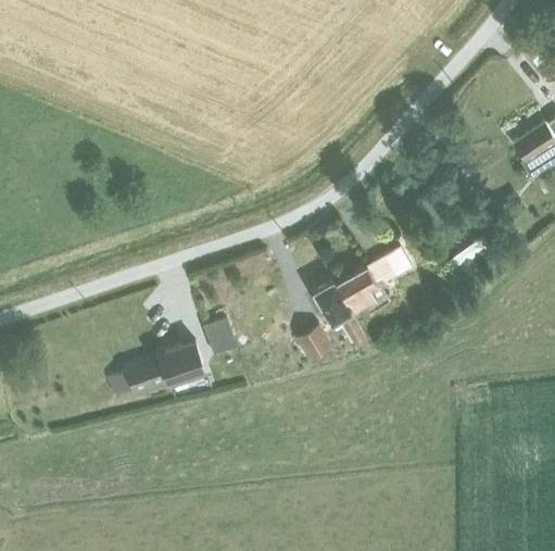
[(544,123),(512,143),(522,160),(519,163),(530,178),(552,164),(554,167),(554,166),(554,119),(545,125),(544,123)]
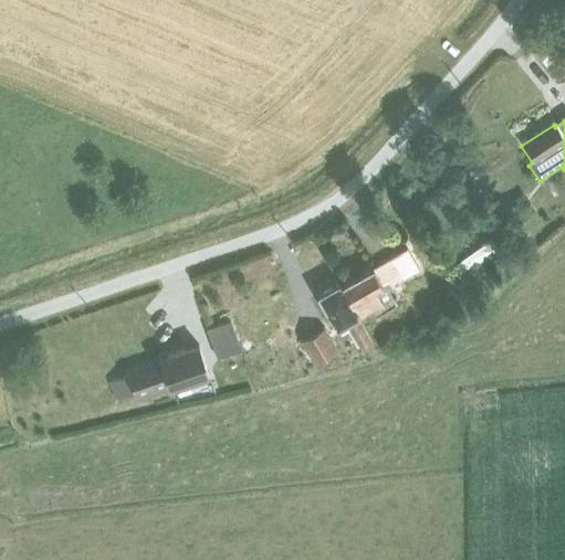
[(439,194),(426,204),(441,226),(454,219),(439,194)]
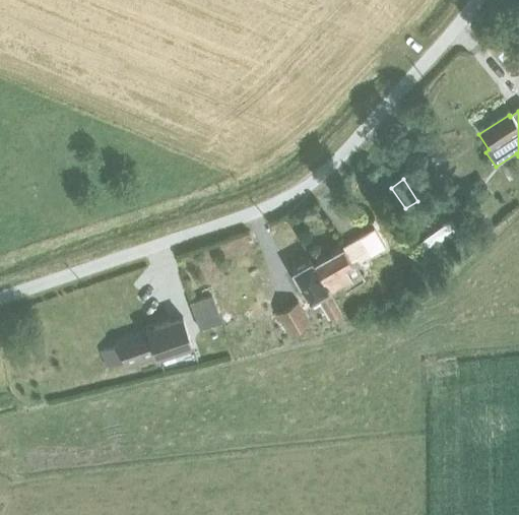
[(478,182),(463,193),(473,209),(490,198),(478,182)]
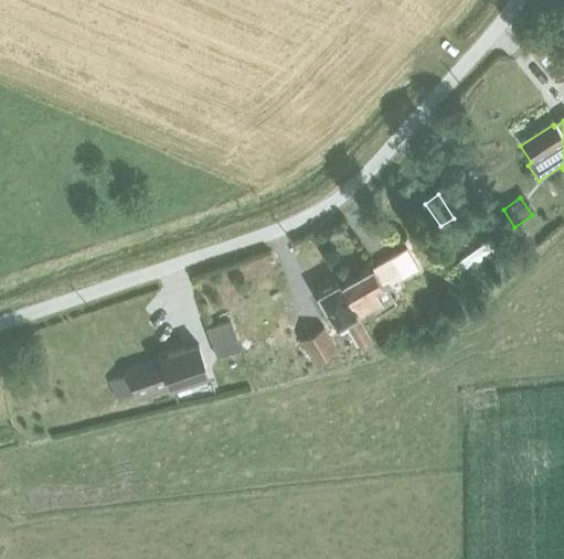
[(487,244),(455,267),(463,278),(495,255),(487,244)]
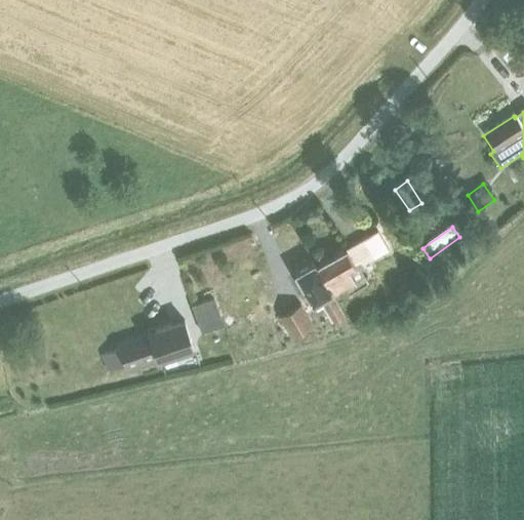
[(315,268),(331,297),(345,290),(348,295),(367,285),(363,279),(366,277),(361,268),(388,253),(376,233),(315,268)]
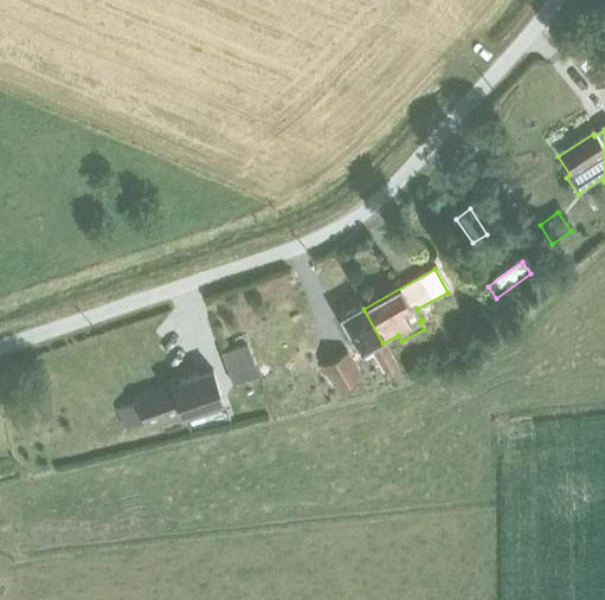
[(246,346),(220,355),(231,385),(256,378),(251,361),(246,346)]
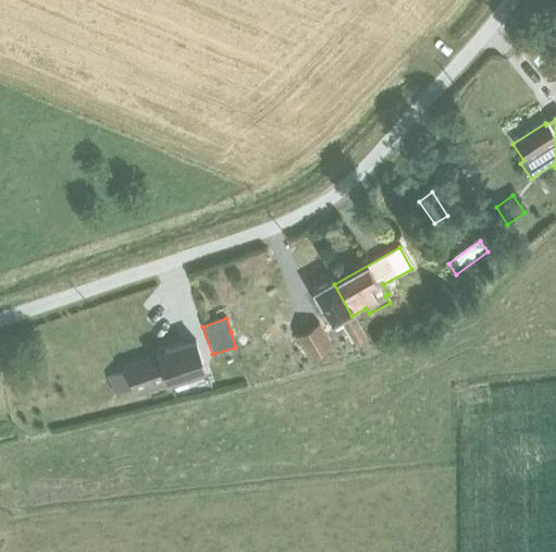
[(300,331),(316,358),(337,346),(323,319),(300,331)]
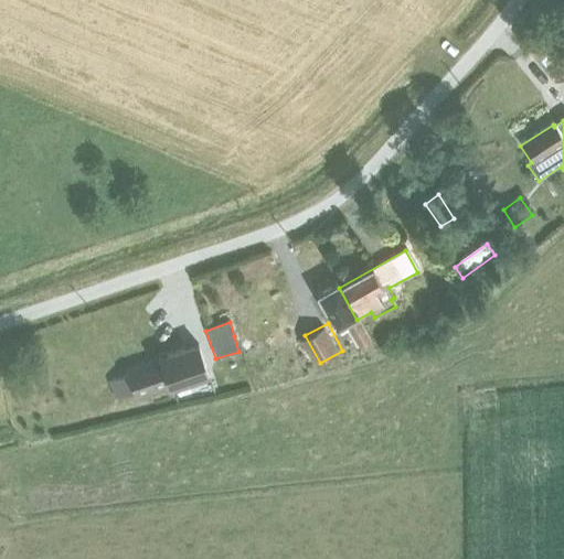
[(127,378),(110,384),(116,401),(132,396),(135,401),(168,390),(168,391),(194,383),(195,385),(209,380),(198,347),(158,361),(159,363),(126,375),(127,378)]
